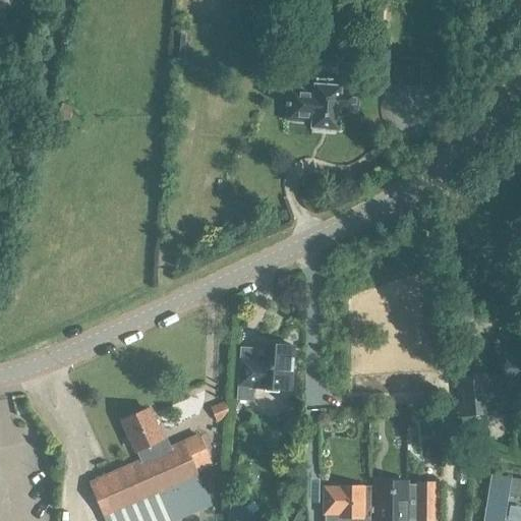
[(312,128),(337,129),(339,111),(356,113),(358,92),(340,91),(341,80),(316,78),(315,92),(290,91),(289,103),(286,103),(285,107),(289,107),(288,120),(313,122),(312,128)]
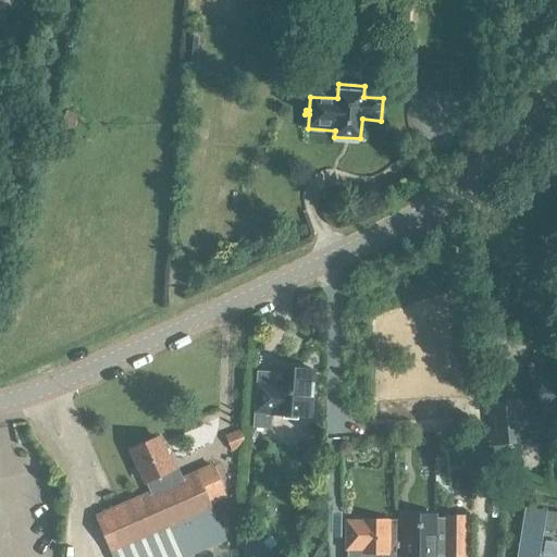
[(273,369),(273,372),(256,371),(251,428),(271,430),(272,415),(310,418),(313,371),(273,369)]
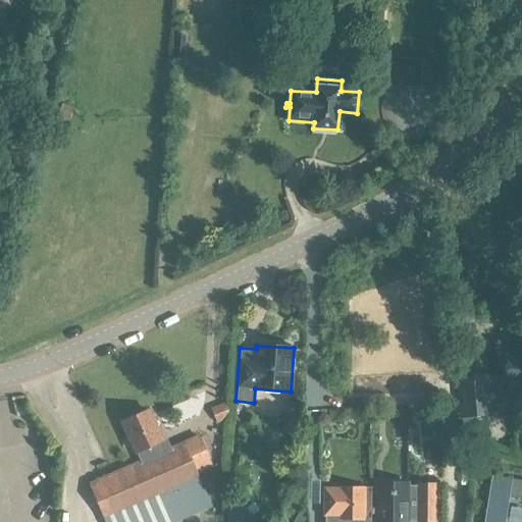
[(521,352),(507,353),(509,385),(511,385),(521,384),(521,352)]
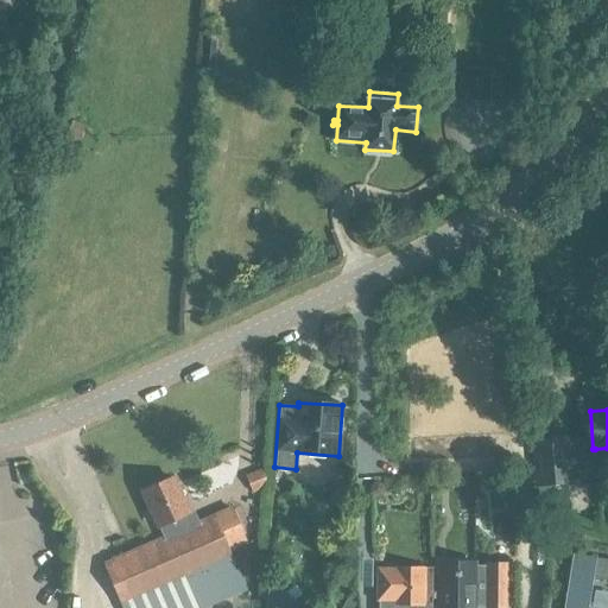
[(595,449),(593,449),(584,450),(583,438),(568,439),(568,436),(533,438),(536,477),(536,483),(570,481),(570,479),(596,477),(595,449)]
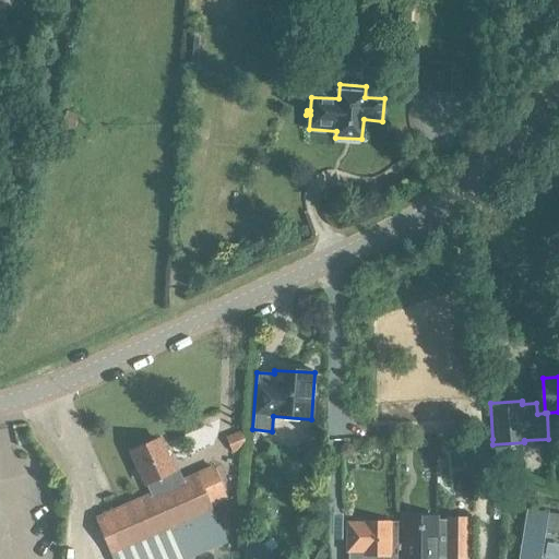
[(158,439),(131,452),(146,485),(151,494),(158,490),(177,483),(178,482),(174,472),(158,439)]
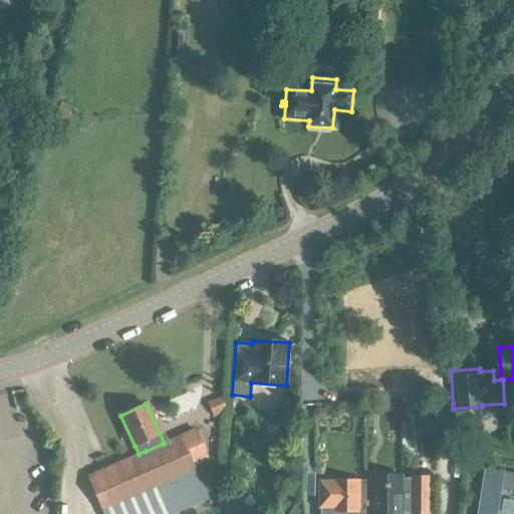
[(465,422),(464,412),(455,413),(456,423),(465,422)]
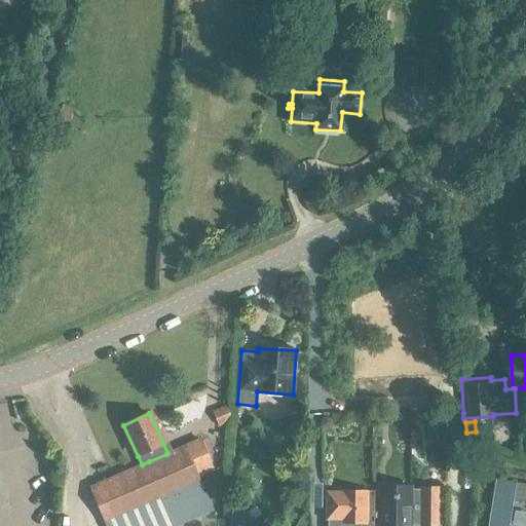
[(200,439),(186,445),(199,477),(214,470),(200,439)]
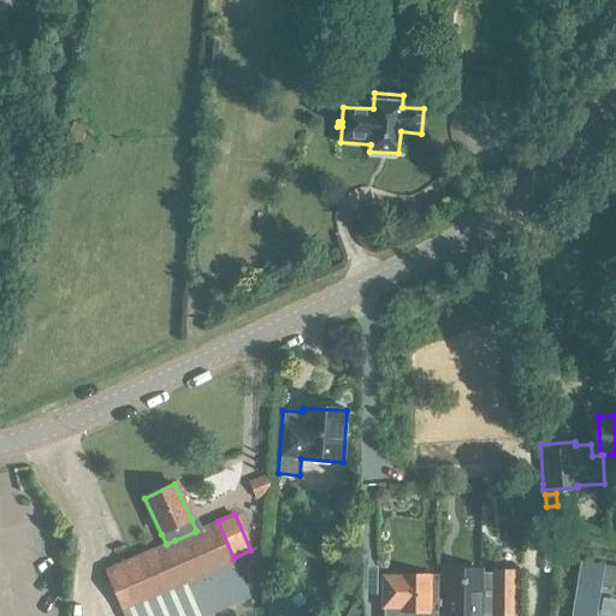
[(195,532),(175,540),(166,544),(105,570),(124,615),(194,586),(236,568),(237,567),(234,558),(218,521),(195,532)]
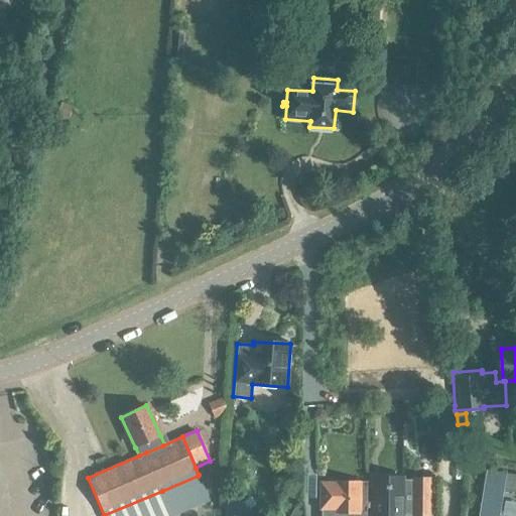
[(515,476),(505,475),(505,474),(487,471),(480,515),(498,515),(503,490),(515,492),(515,476)]
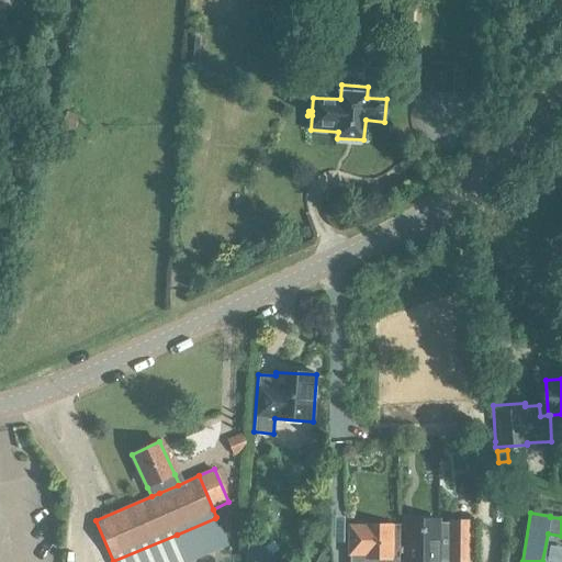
[(215,518),(177,535),(188,561),(189,561),(227,546),(215,518)]
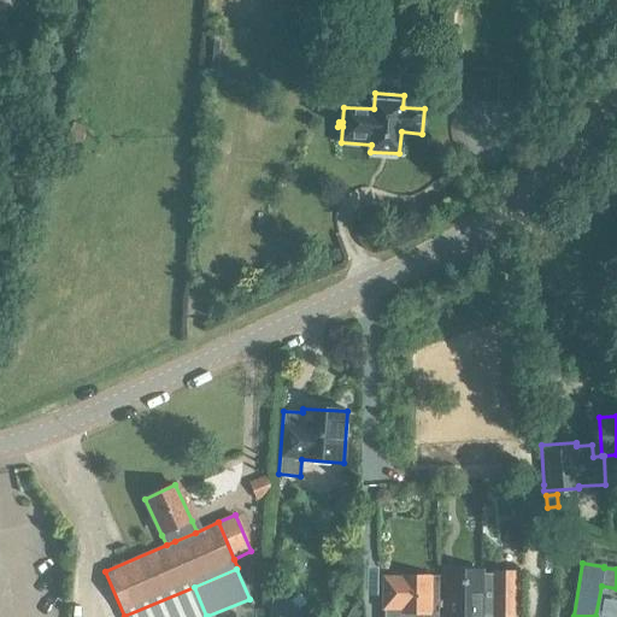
[(434,616),(435,569),(397,569),(395,616),(434,616)]
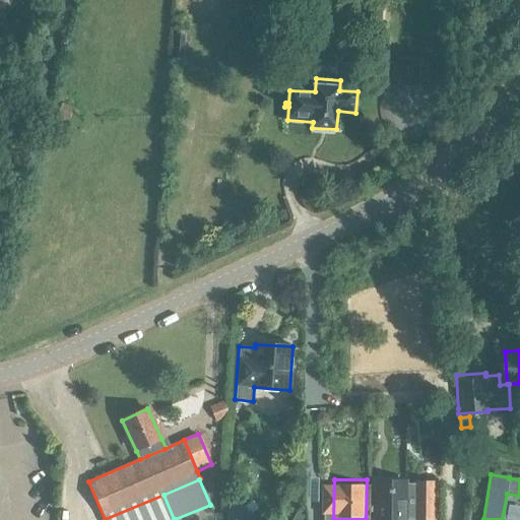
[(442,519),(442,481),(407,482),(406,519),(442,519)]
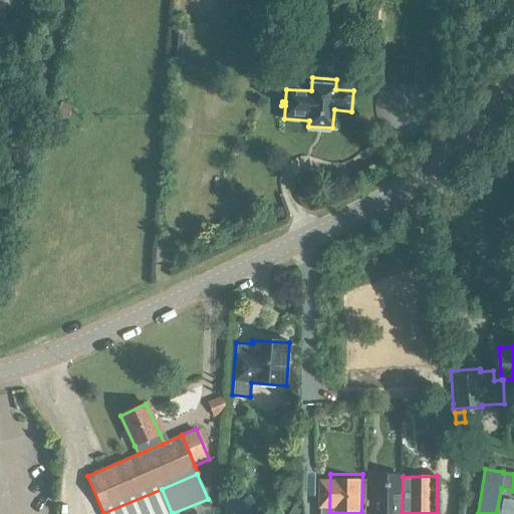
[(370,513),(401,513),(401,479),(401,477),(400,477),(400,487),(372,487),(372,485),(370,485),(370,513)]
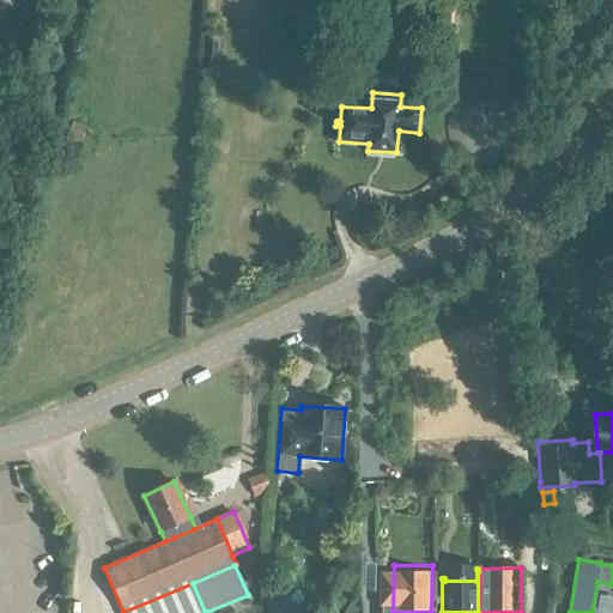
[(205,612),(193,583),(123,612),(205,612)]
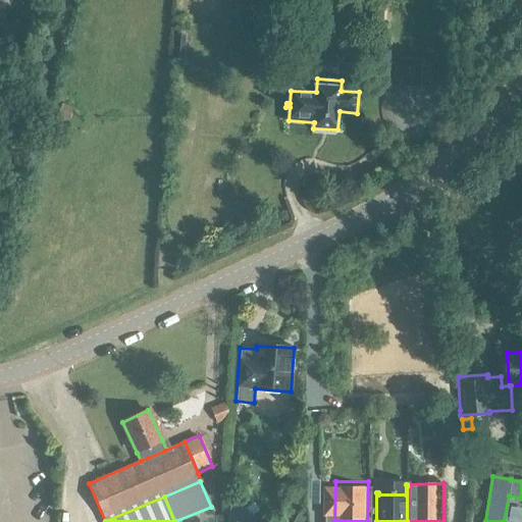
[(230,504),(228,521),(255,521),(256,520),(243,505),(230,504)]
